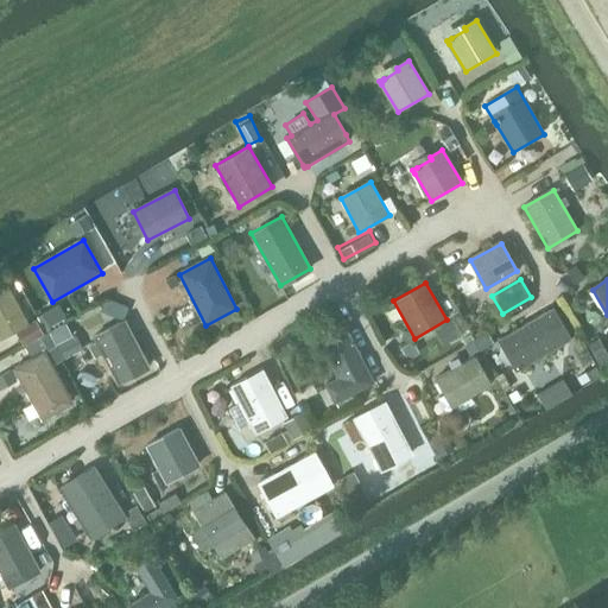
[(10,287),(0,292),(0,339),(16,330),(23,346),(43,334),(36,320),(29,323),(10,287)]
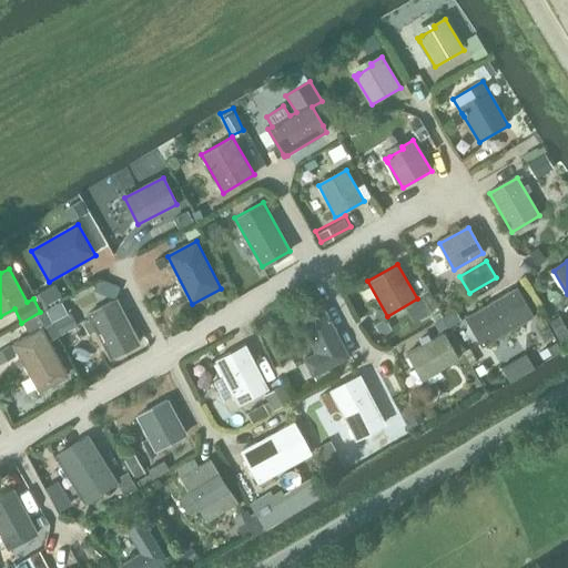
[(483,346),(534,317),(517,290),(467,318),(483,346)]
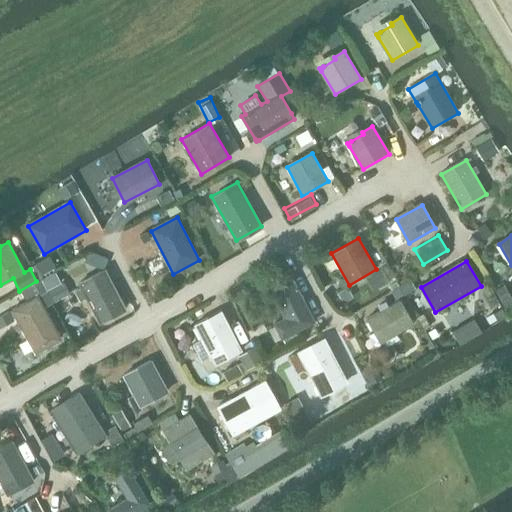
[(57,300),(70,289),(55,270),(42,280),(57,300)]
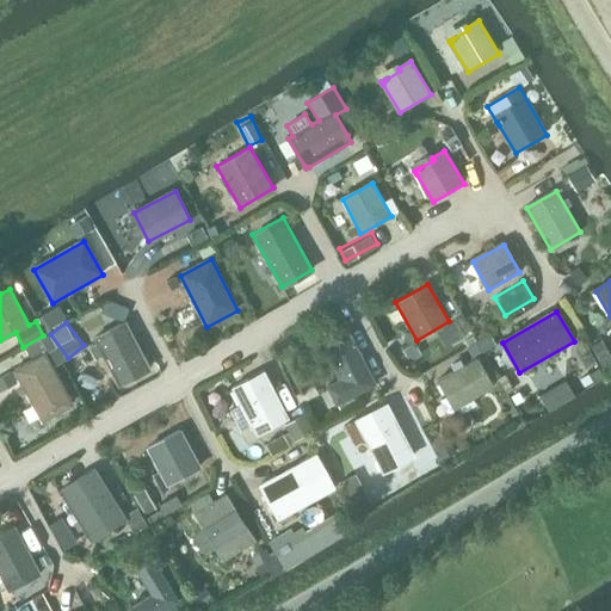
[(119,386),(150,370),(125,322),(96,339),(119,386)]
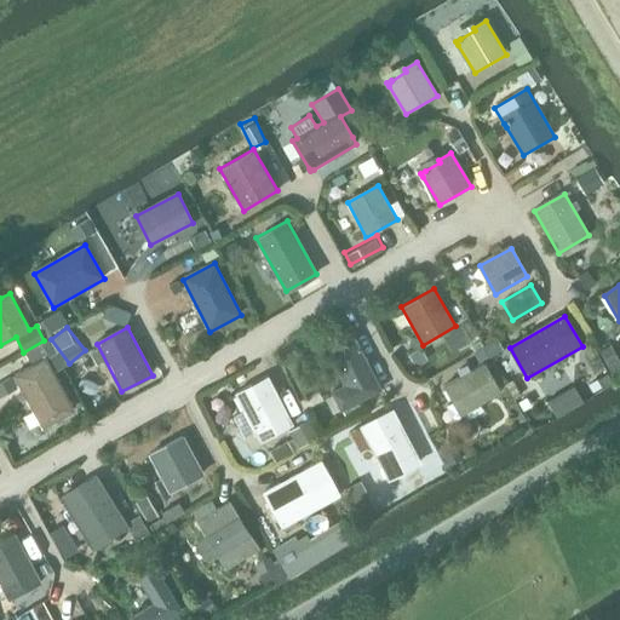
[(380,390),(372,373),(355,339),(328,352),(344,384),(331,390),(342,411),(380,390)]
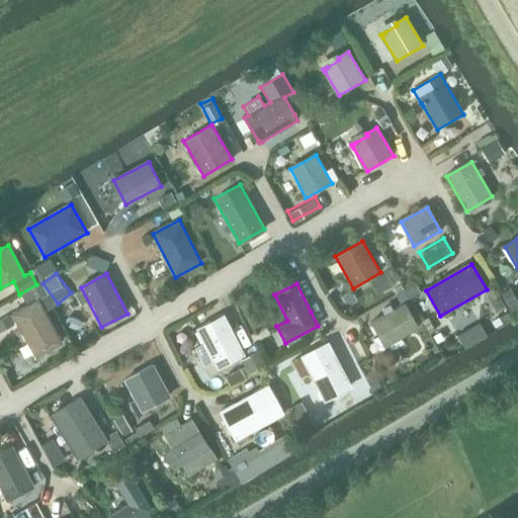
[(35,357),(62,343),(38,300),(12,315),(35,357)]
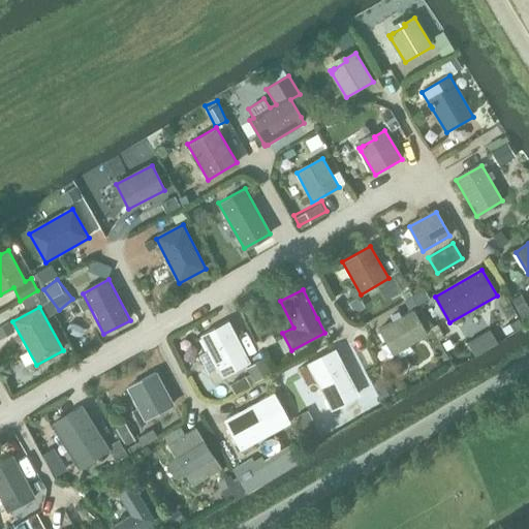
[(413,309),(378,329),(393,354),(428,334),(413,309)]
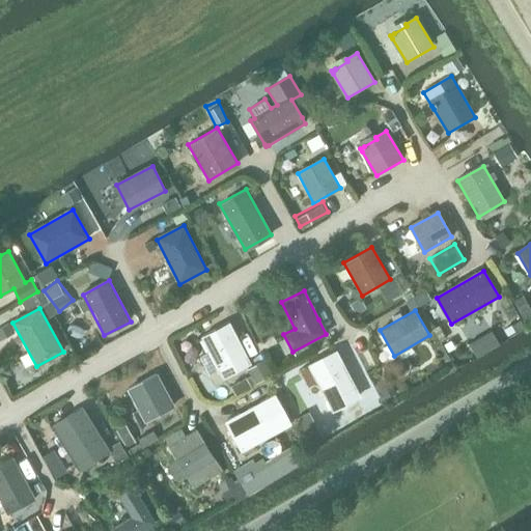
[(223,379),(251,364),(229,324),(202,337),(223,379)]
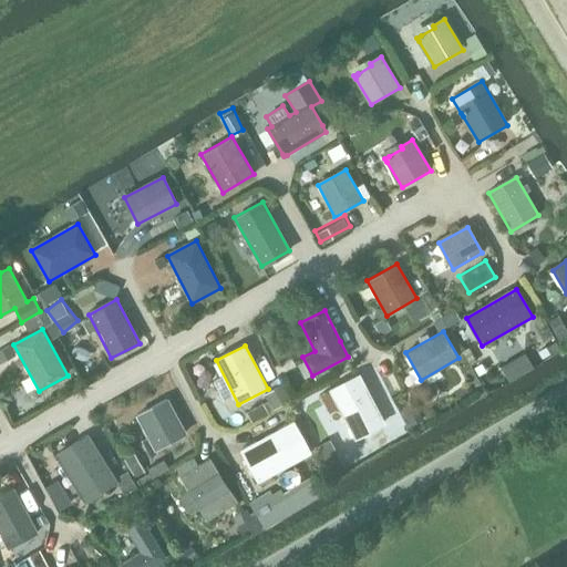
[(329,388),(354,439),(385,422),(360,372),(329,388)]
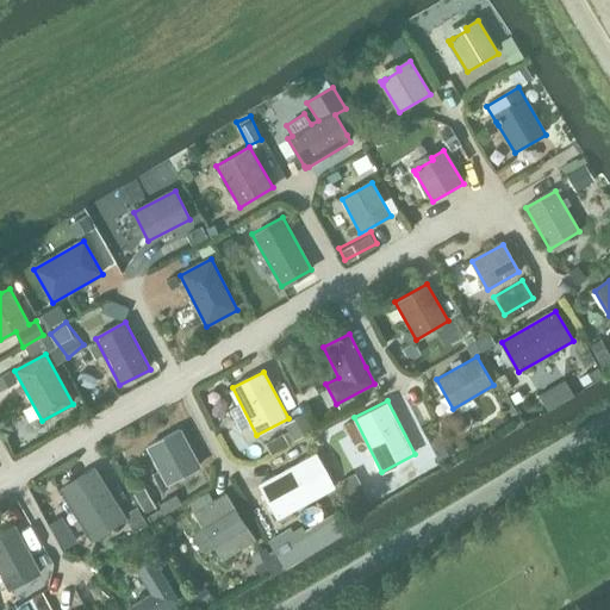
[(306,414),(291,418),(296,434),(311,429),(306,414)]
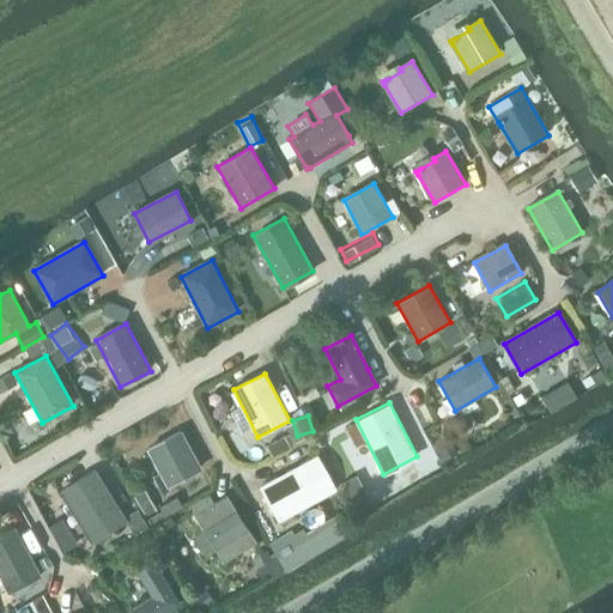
[(200,468),(180,430),(146,448),(168,486),(200,468)]
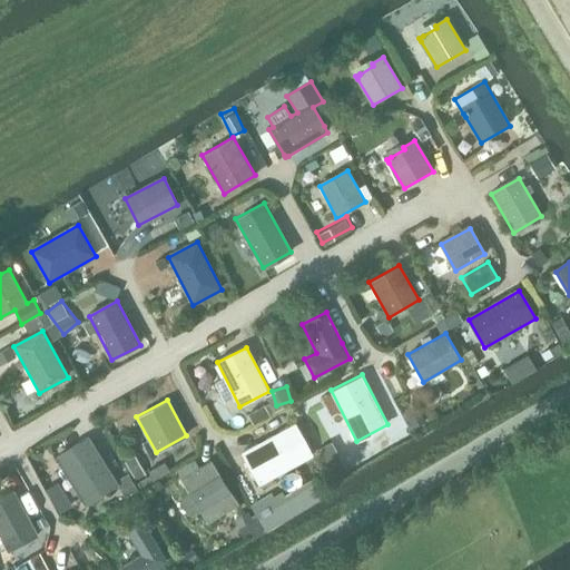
[(261,484),(312,457),(294,425),(243,453),(261,484)]
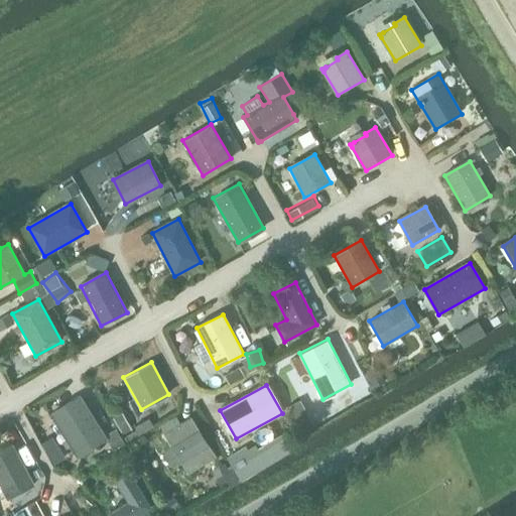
[(78,457),(105,438),(80,397),(51,414),(78,457)]
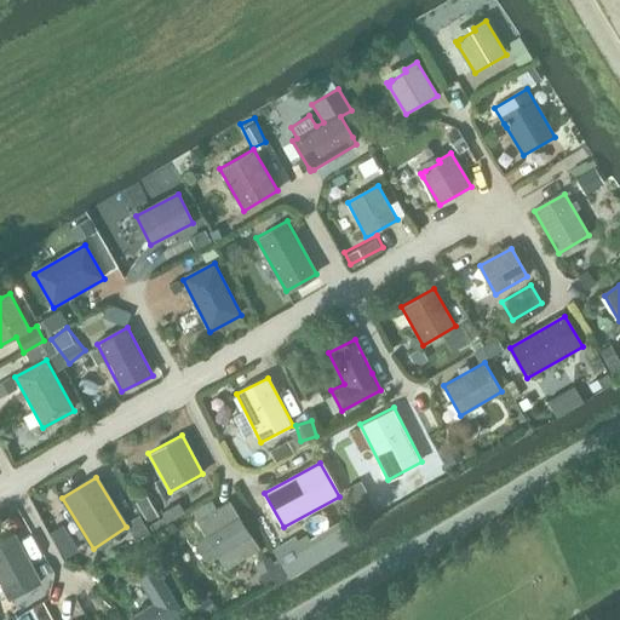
[(138,500),(153,527),(184,510),(179,500),(158,512),(148,494),(138,500)]
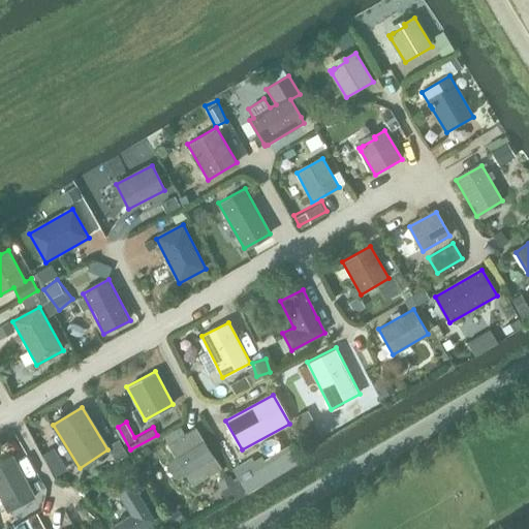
[(181,427),(163,436),(167,444),(176,456),(163,464),(174,480),(186,473),(194,486),(220,469),(206,445),(194,428),(185,434),(181,427)]
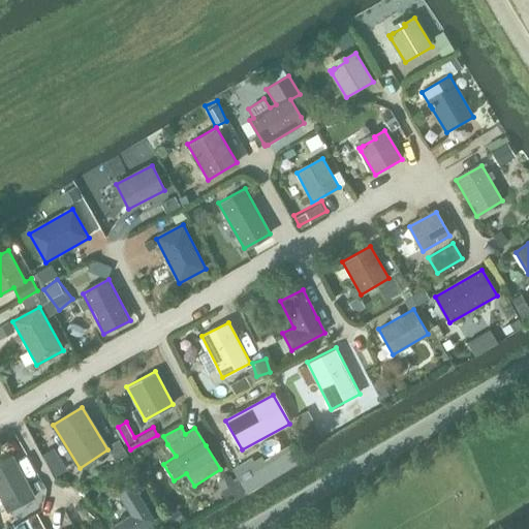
[(0,496),(8,511),(34,497),(12,457),(0,463),(0,496)]
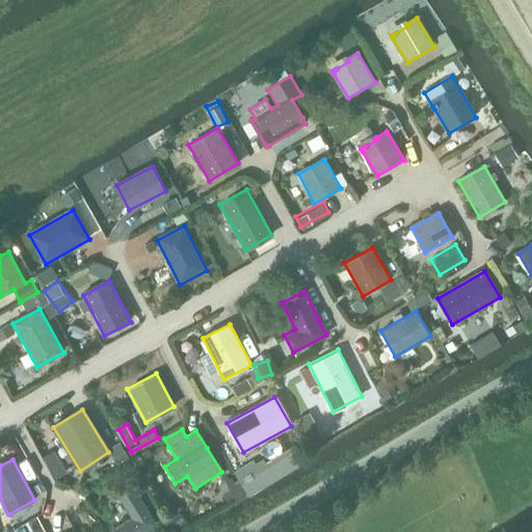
[(114,531),(142,531),(156,524),(133,488),(118,498),(132,519),(113,530),(114,531)]
